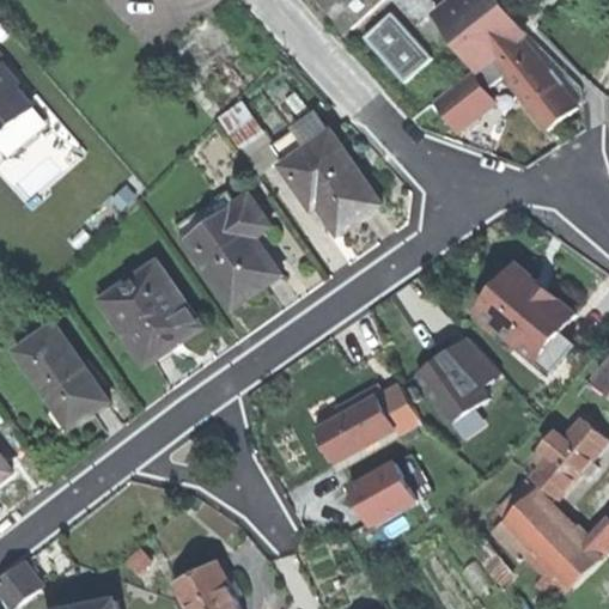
[(330,0),(333,2),(351,24),(378,0),(330,0)]
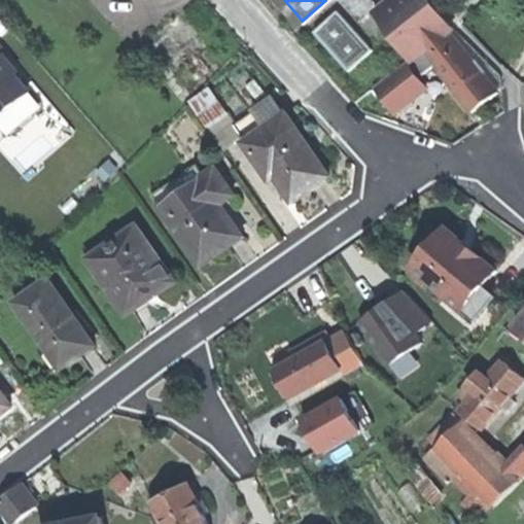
[(387,0),(373,12),(387,30),(407,12),(396,0),(387,0)]
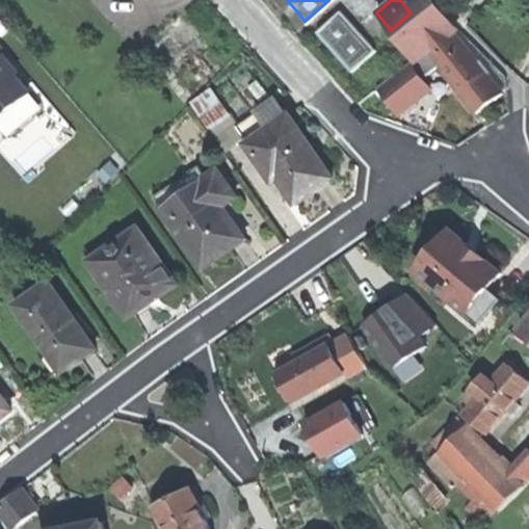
[(455,25),(434,0),(425,0),(411,12),(391,30),(413,58),(427,47),(451,29),(455,25)]
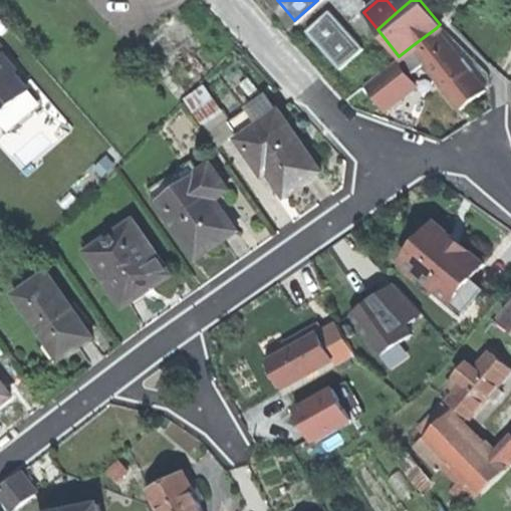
[(387,0),(397,12),(411,0),(387,0)]
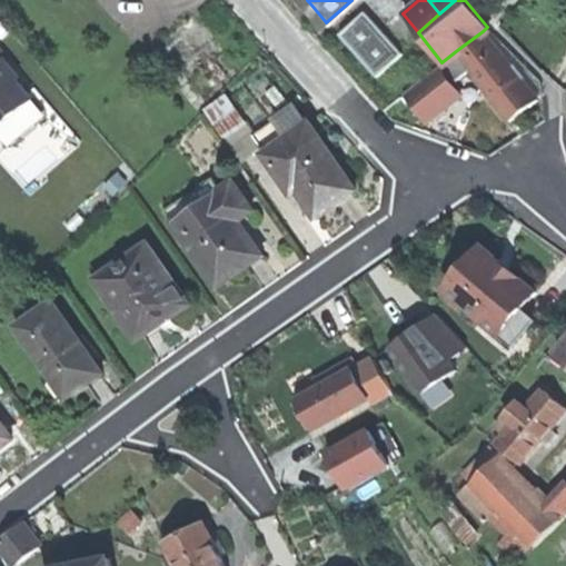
[(338,32),(375,73),(399,50),(363,10),(338,32)]
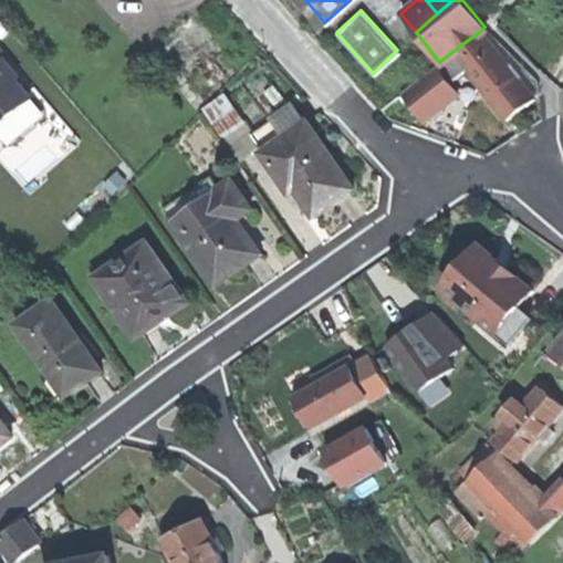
[(531,96),(515,76),(506,62),(480,31),(455,50),(467,65),(506,116),(514,110),(531,96)]
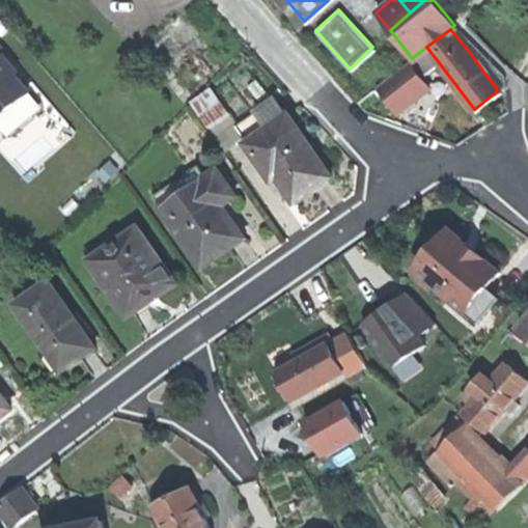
[(419,76),(438,61),(426,47),(412,58),(379,84),(397,108),(427,85),(419,76)]
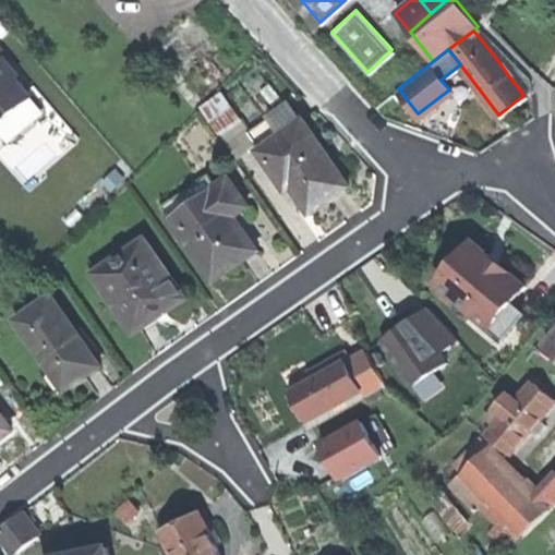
[(16,74),(20,72),(5,56),(5,55),(0,59),(0,121),(33,94),(16,74)]
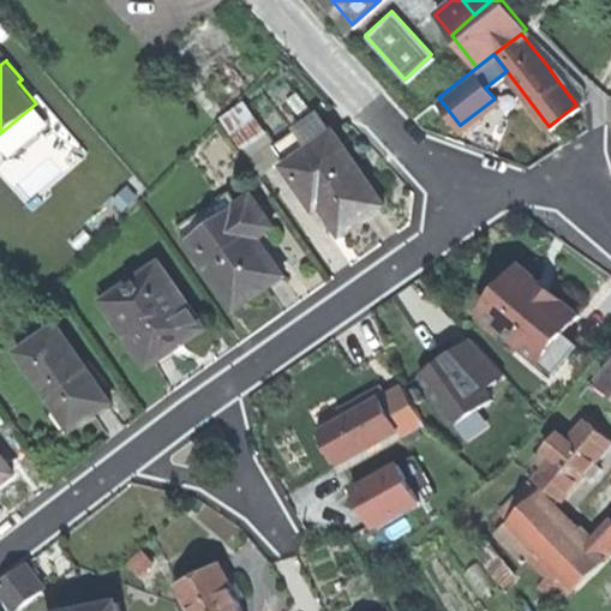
[(550,66),(549,67),(559,83),(562,81),(550,66)]
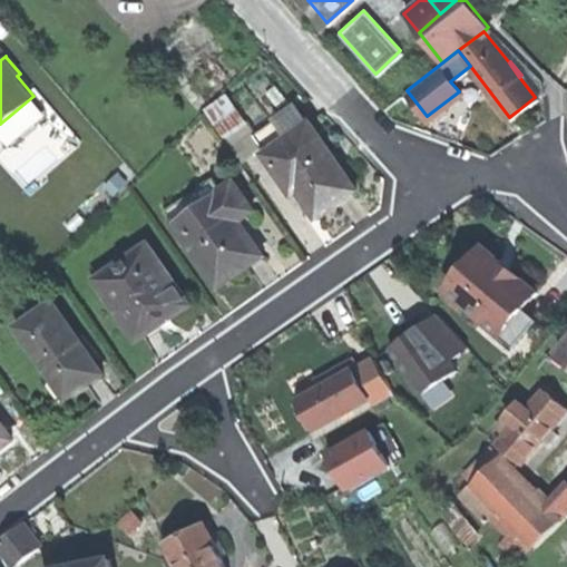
[(233,135),(254,117),(230,87),(207,105),(233,135)]
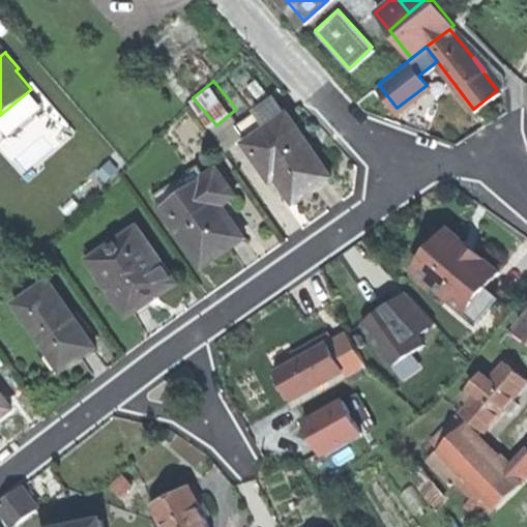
[(236,122),(246,138),(284,113),(273,97),(236,122)]
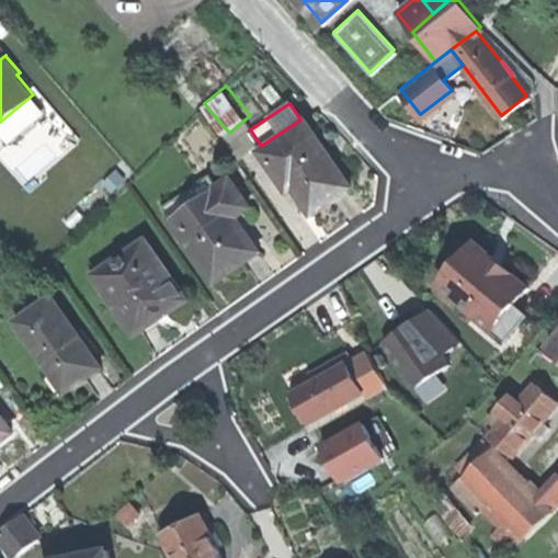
[(261,146),(257,149),(284,189),(292,183),(308,209),(326,197),(327,200),(336,193),(348,184),(303,118),(300,120),(261,146)]
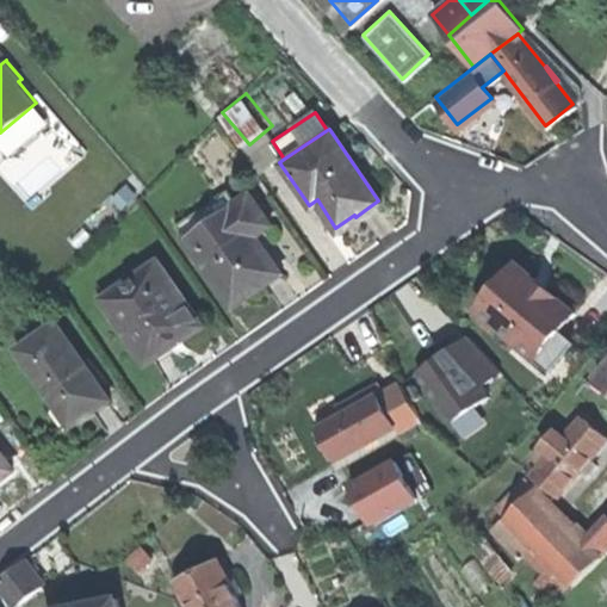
[(178,223),(186,235),(235,203),(227,190),(178,223)]
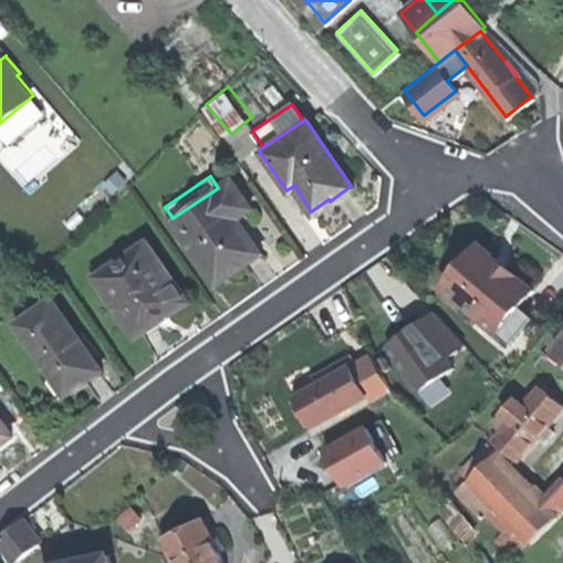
[(173,218),(215,281),(238,267),(259,252),(236,218),(229,208),(244,198),(231,178),(218,188),(173,218)]
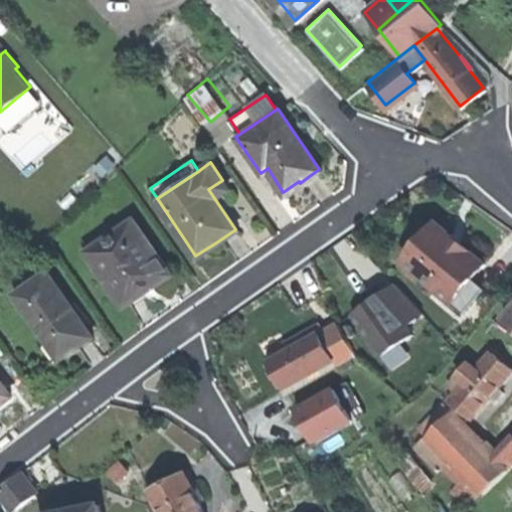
[(228,189),(222,180),(208,189),(214,198),(228,189)]
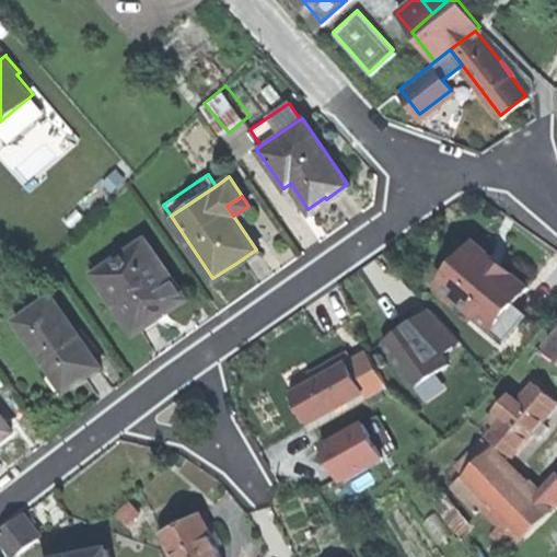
[(91,270),(132,332),(152,318),(148,312),(181,291),(143,235),(91,270)]
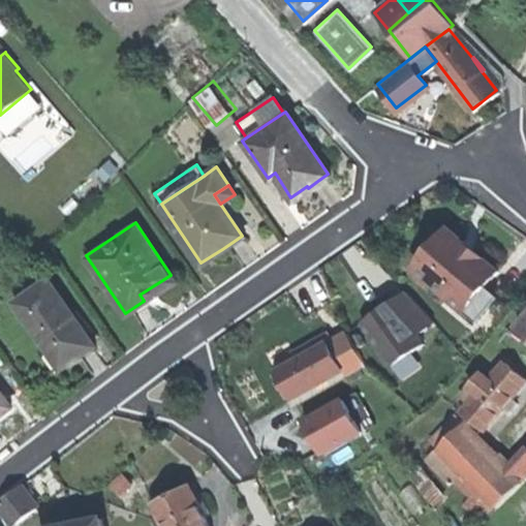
[(458,305),(462,308),(482,284),(495,269),(468,247),(444,226),(411,267),(458,305)]
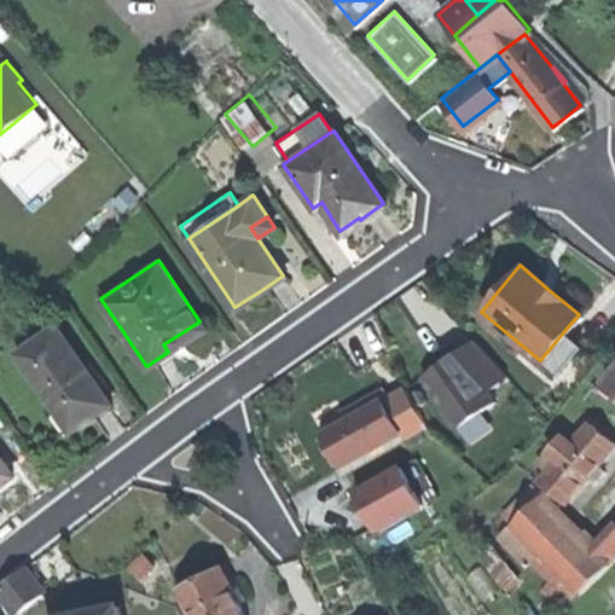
[(204,329),(199,321),(163,344),(168,352),(186,340),(204,329)]
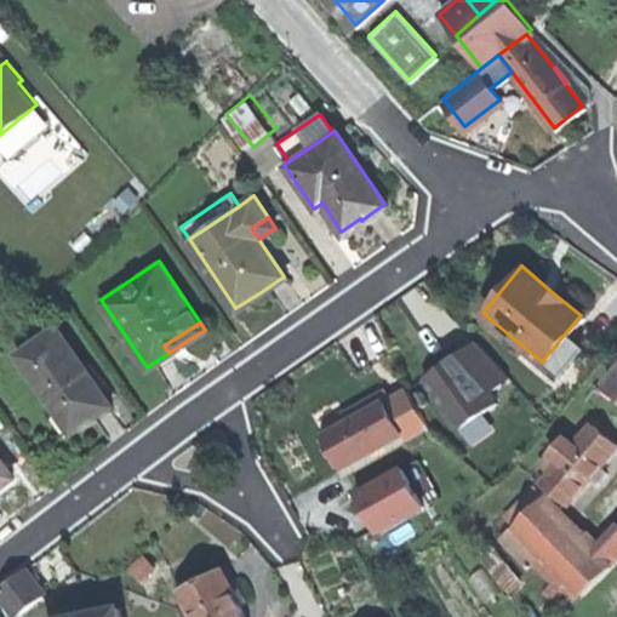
[(55,324),(16,349),(69,428),(89,416),(108,403),(55,324)]
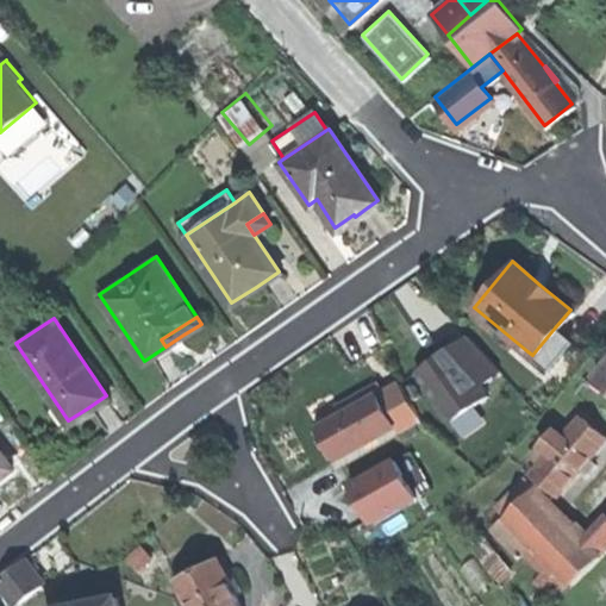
[(570,339),(555,328),(532,355),(528,351),(524,355),(544,372),(570,339)]
